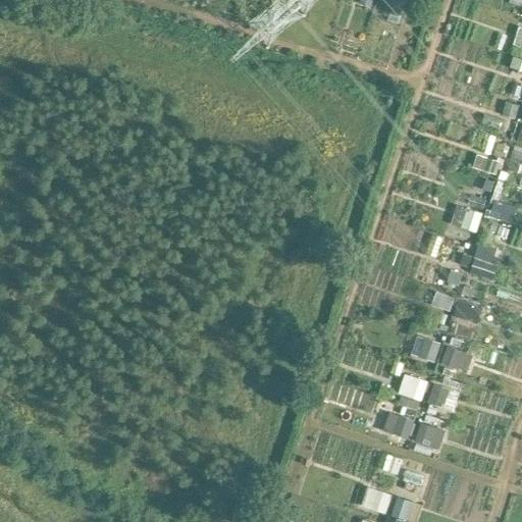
[(506,100),(502,112),(515,116),(519,104),(506,100)]
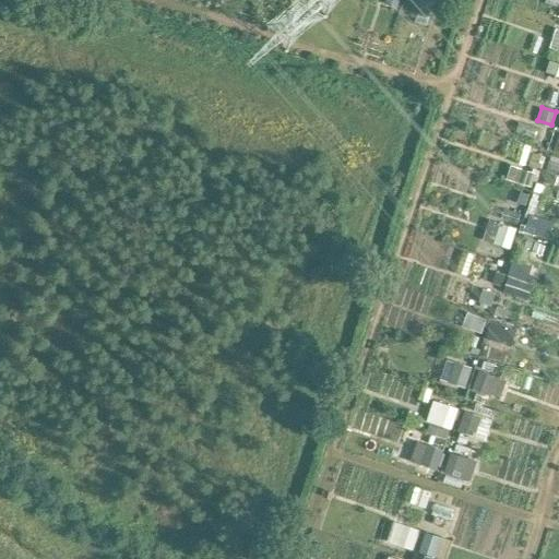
[(558,155),(522,143),(516,158),(558,173),(558,155)]
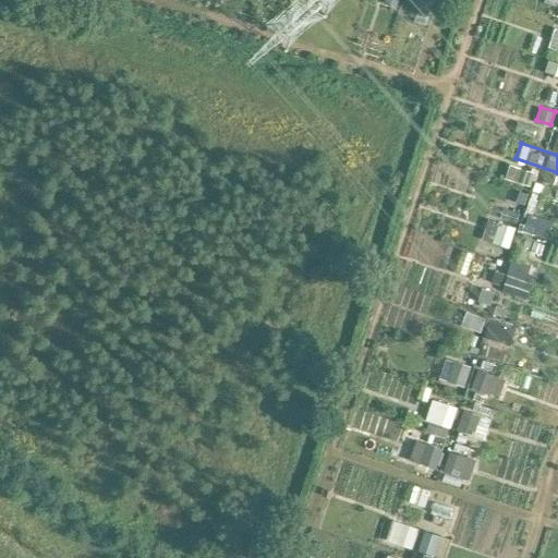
[(531,184),(535,170),(510,164),(507,177),(531,184)]
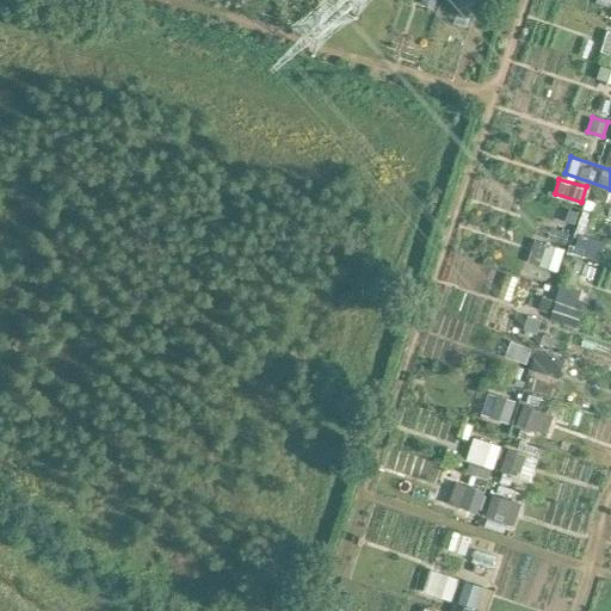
[(610,220),(574,208),(571,220),(610,234),(610,220)]
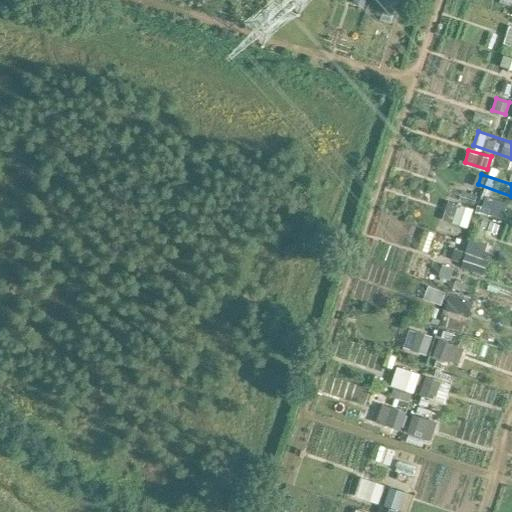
[(447,204),(444,219),(470,225),(473,209),(447,204)]
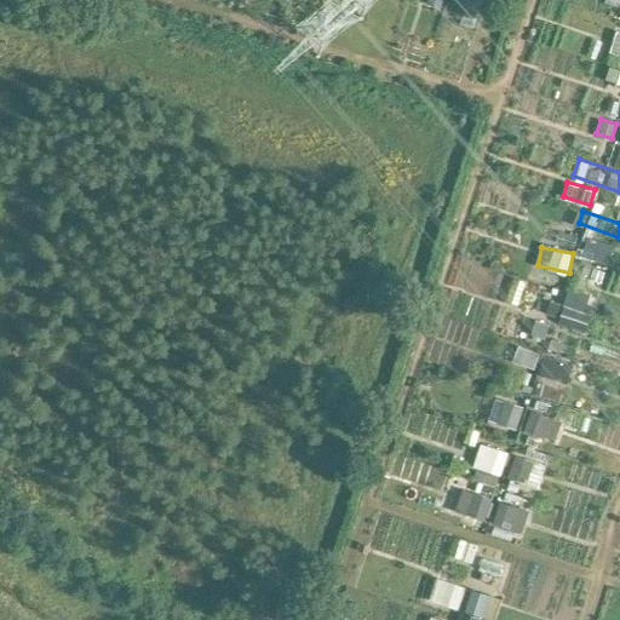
[(592,263),(579,259),(575,271),(589,275),(592,263)]
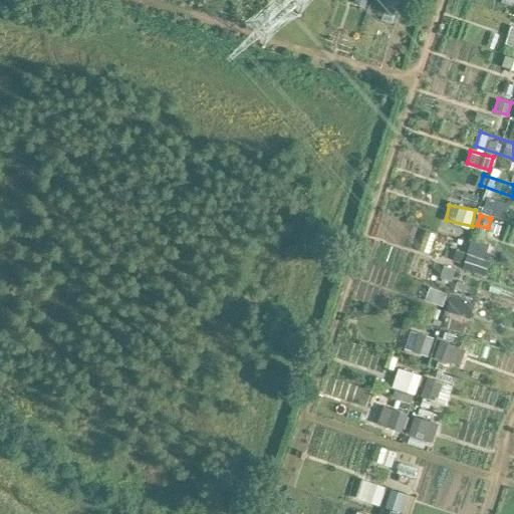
[(472,238),(464,266),(489,274),(497,246),(472,238)]
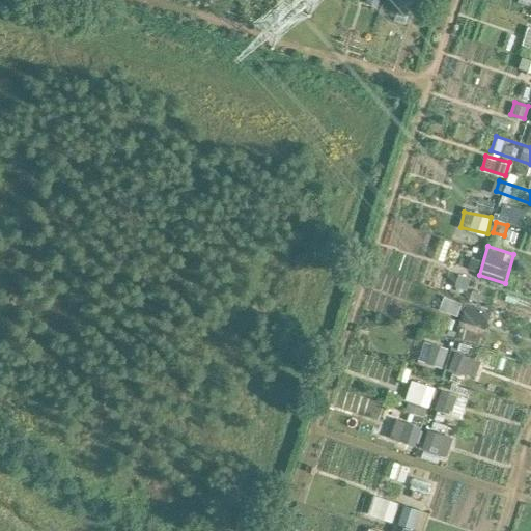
[(490,310),(446,296),(440,313),(484,328),(490,310)]
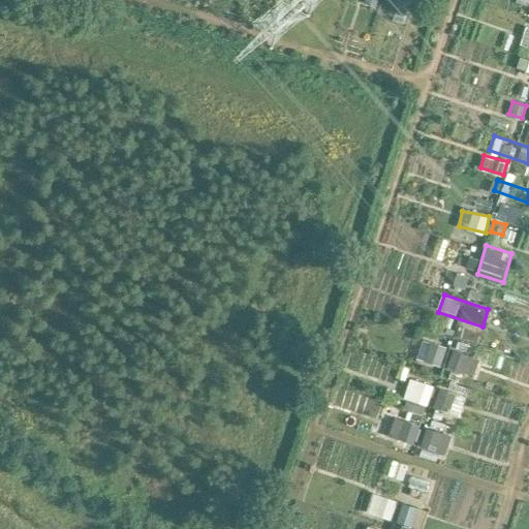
[(444,346),(427,341),(422,359),(440,364),(444,346)]
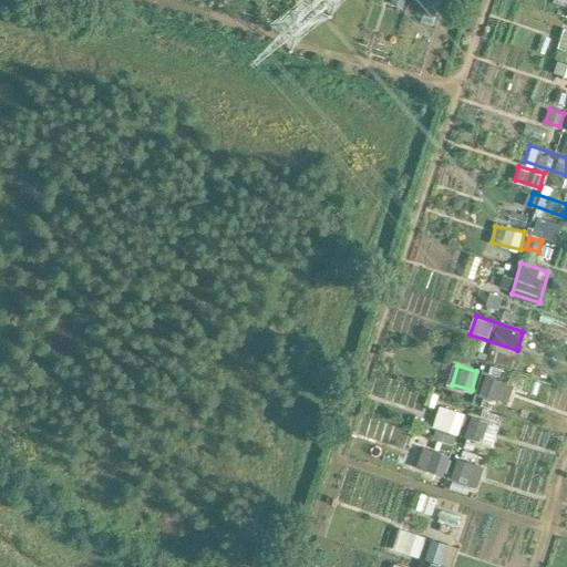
[(516,385),(486,374),(478,394),(508,405),(516,385)]
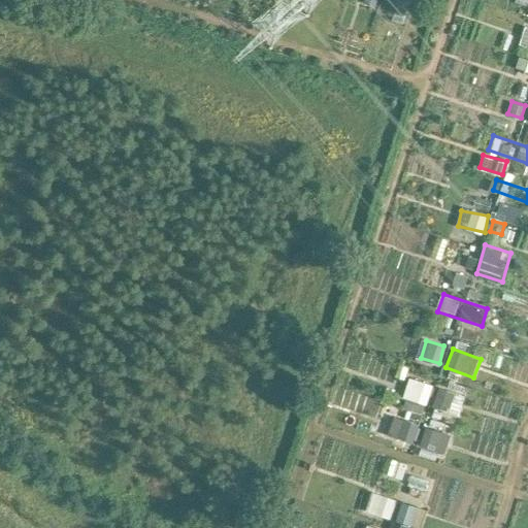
[(432,384),(408,376),(402,396),(427,403),(432,384)]
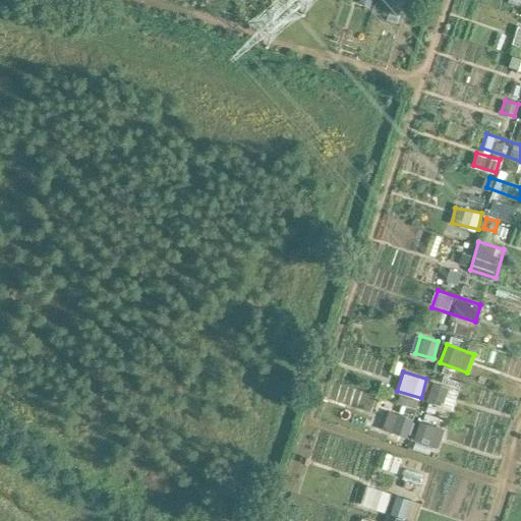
[(435,377),(426,396),(454,407),(461,387),(435,377)]
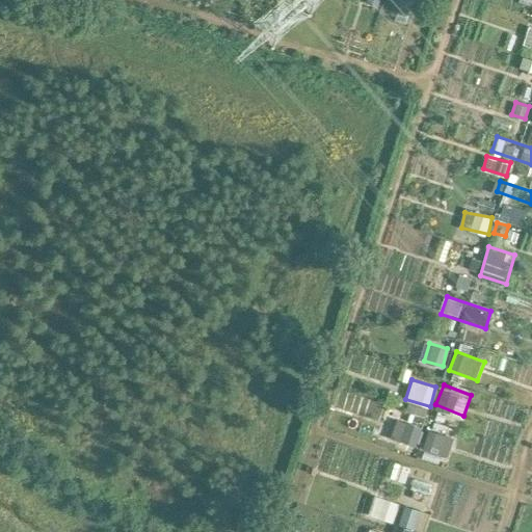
[(421,426),(398,417),(390,436),(413,447),(421,426)]
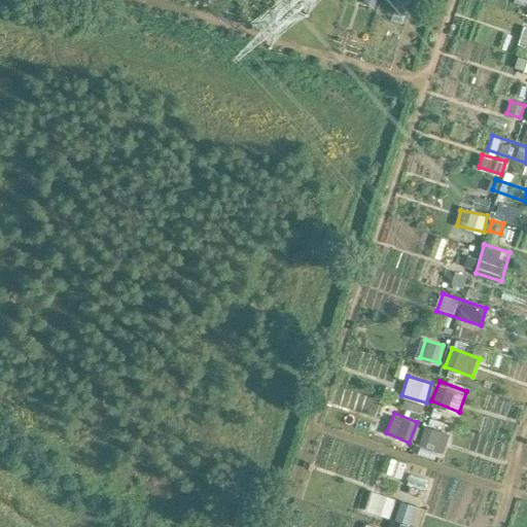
[(425,426),(419,444),(445,451),(450,433),(425,426)]
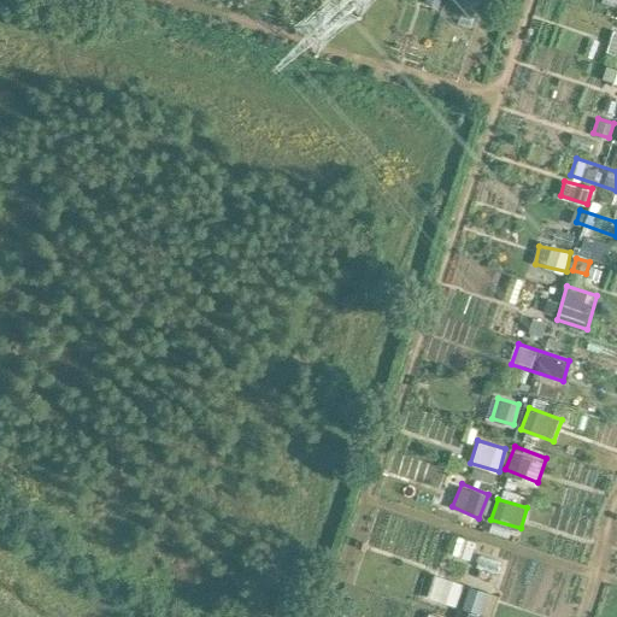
[(498,595),(436,576),(429,597),(491,616),(498,595)]
